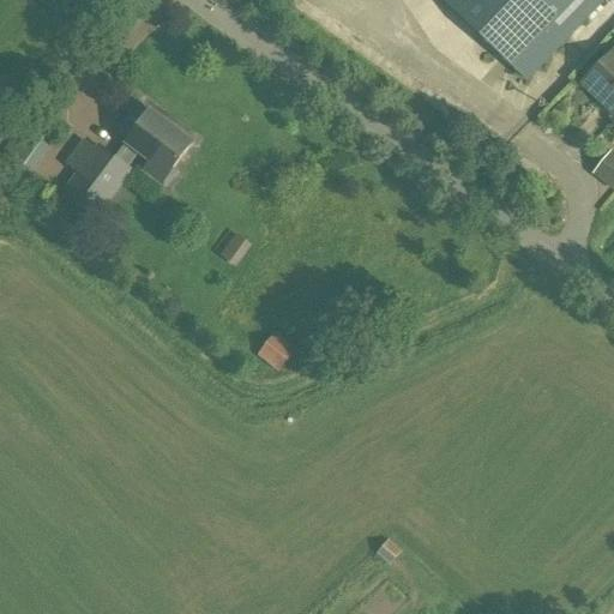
[(606,0),(444,0),(528,82),(606,0)]
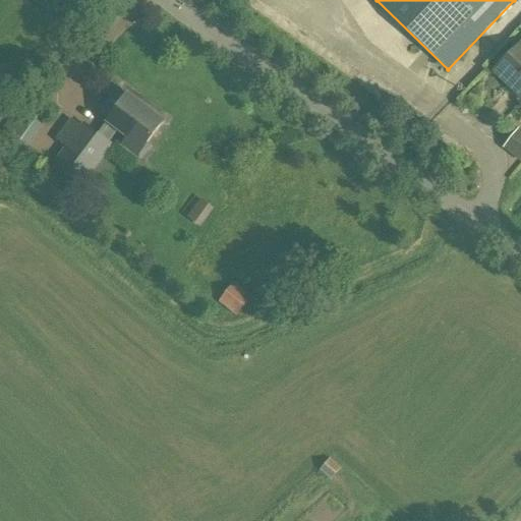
[(520,43),(495,71),(520,96),(520,43)]
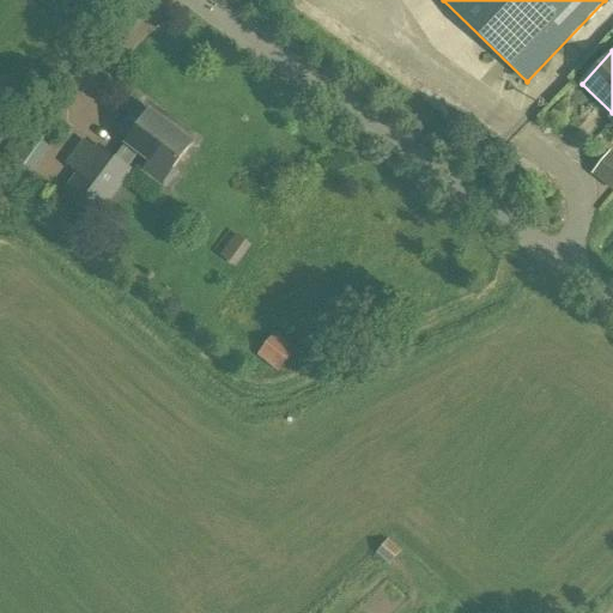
[(127,144),(116,158),(128,168),(140,153),(151,162),(145,169),(167,186),(176,174),(174,171),(194,145),(149,111),(149,113),(139,105),(119,132),(128,139),(126,143),(127,144)]
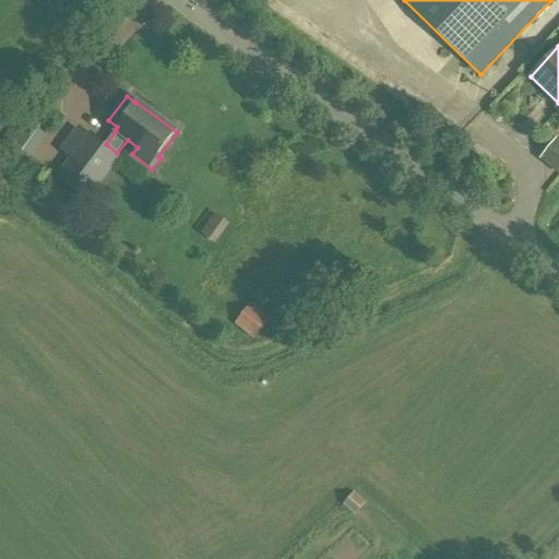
[(120,155),(117,153),(106,144),(91,133),(88,137),(78,128),(60,151),(71,158),(57,178),(86,200),(120,155)]
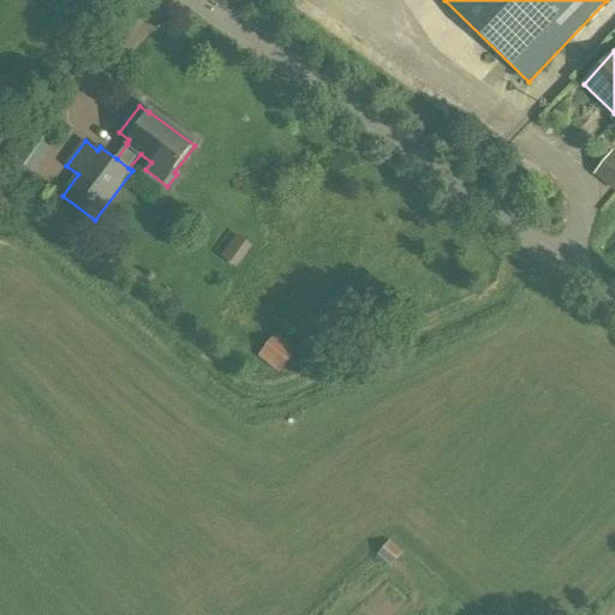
[(221,257),(237,268),(252,246),(237,236),(221,257)]
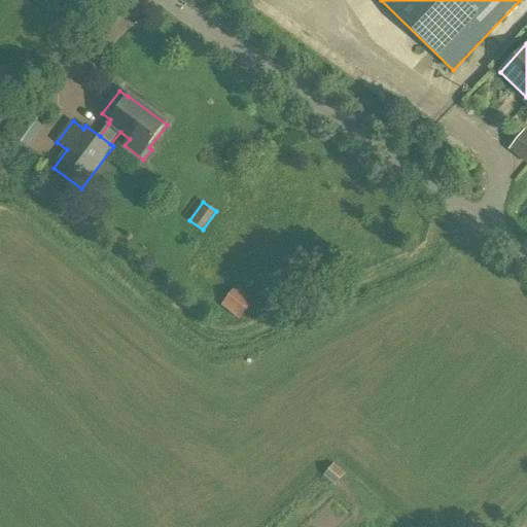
[(221,306),(240,320),(255,301),(237,286),(221,306)]
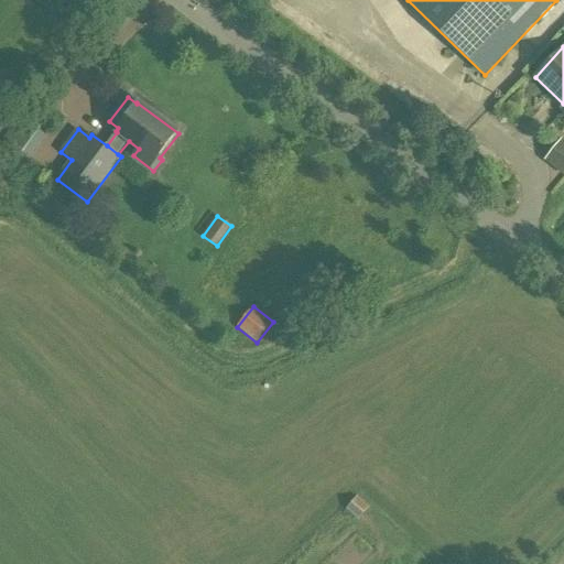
[(357,497),(346,510),(358,521),(369,508),(357,497)]
